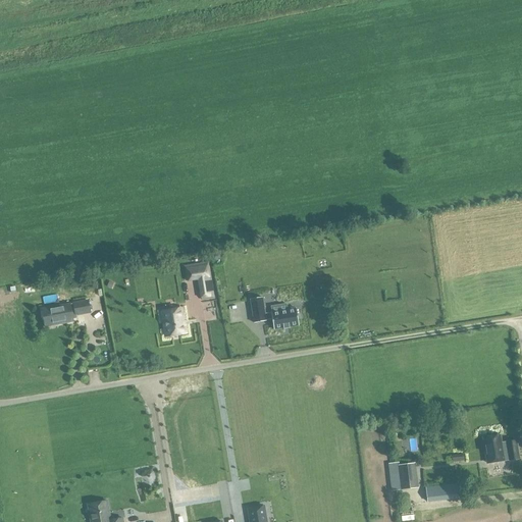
[(300,256),(308,255),(306,241),(299,242),(300,256)]
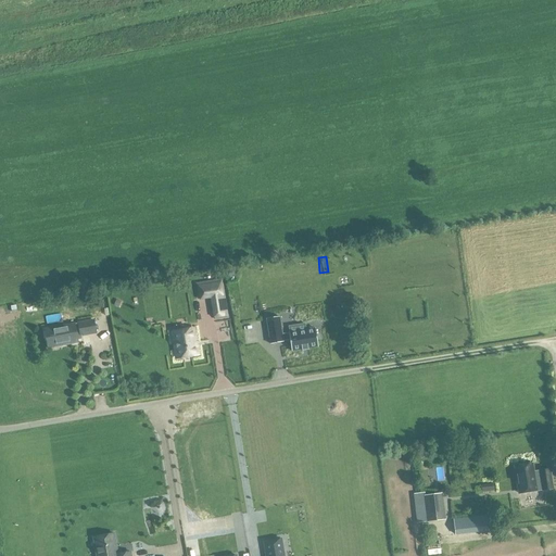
[(222,280),(196,285),(199,298),(224,293),(222,280)]
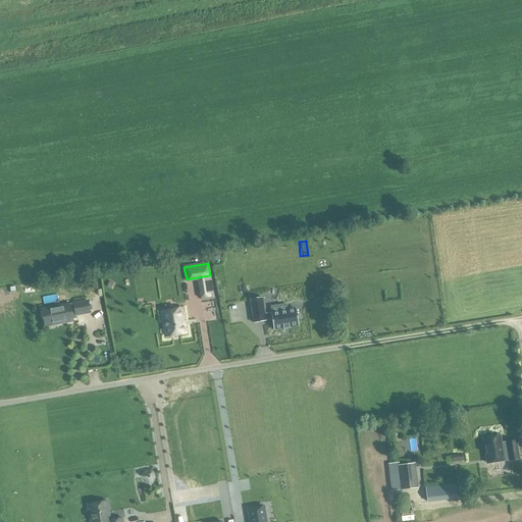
[(1,297),(8,296),(8,294),(13,293),(14,296),(21,295),(20,286),(0,290),(1,297)]
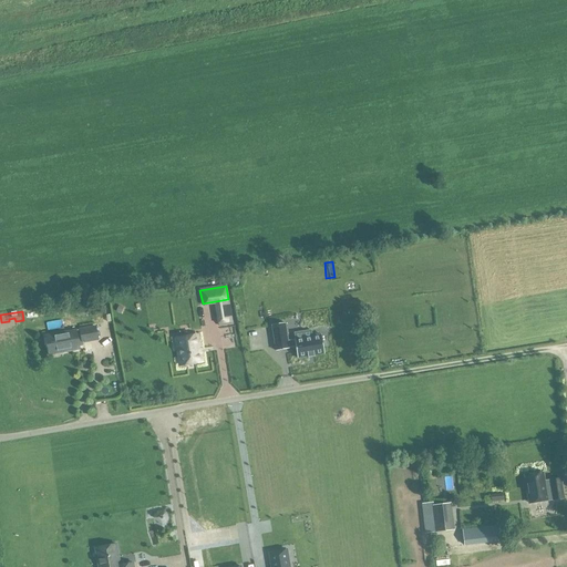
[(288,342),(285,323),(271,326),(276,351),(289,349),(296,348),(297,359),(308,358),(308,359),(315,358),(315,357),(325,354),(321,336),(312,338),(311,331),(295,333),(296,340),(295,340),(295,341),(288,342)]
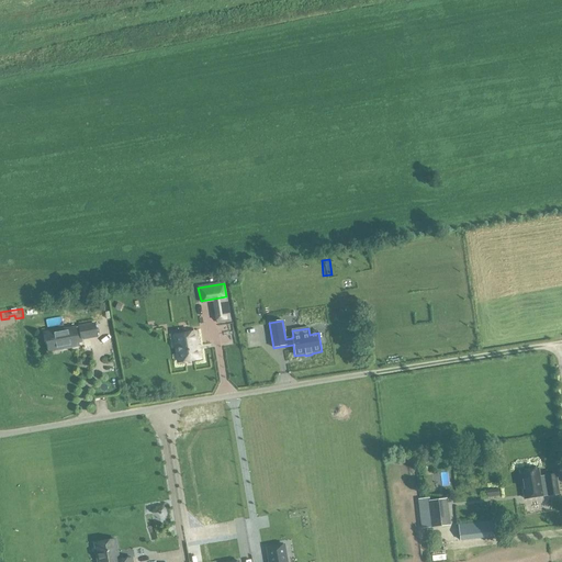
[(78,326),(75,327),(45,333),(49,351),(79,346),(78,345),(83,344),(82,340),(98,337),(96,323),(78,326)]
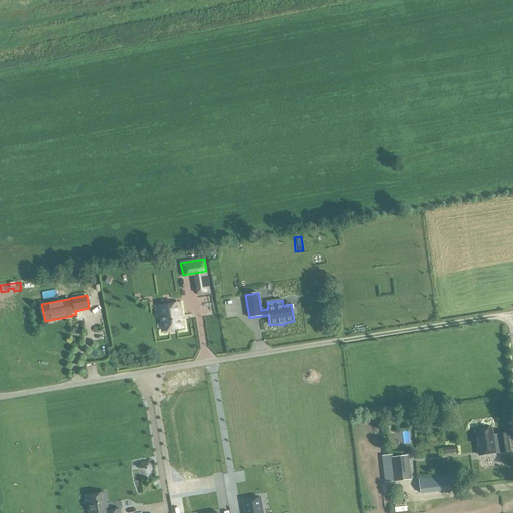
[(159,305),(163,329),(182,326),(178,302),(159,305)]
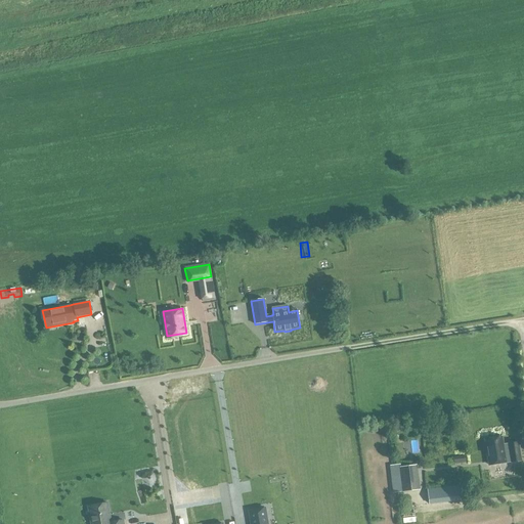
[(161,310),(103,317),(107,352),(165,344),(161,310)]
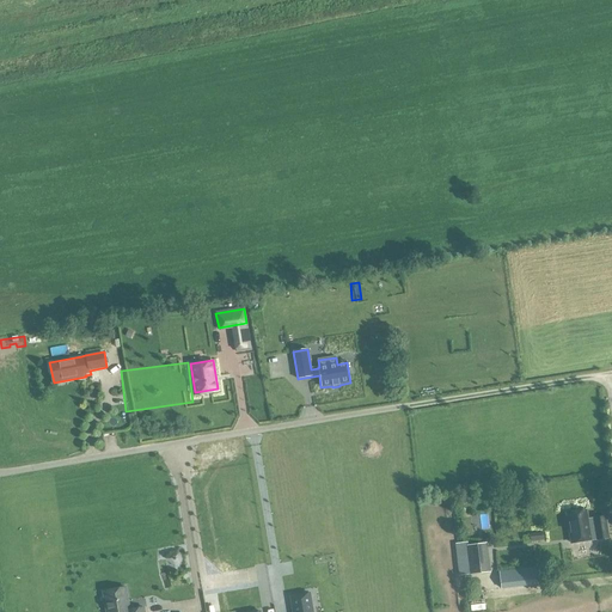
[(357,389),(340,390),(341,402),(359,399),(357,389)]
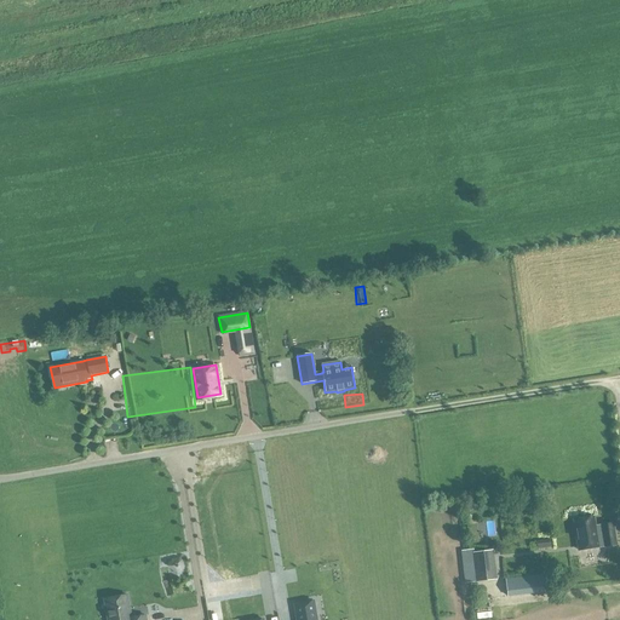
[(601,526),(602,527),(596,528),(593,517),(574,521),(579,551),(598,547),(598,545),(604,545),(604,547),(616,545),(613,523),(601,526)]
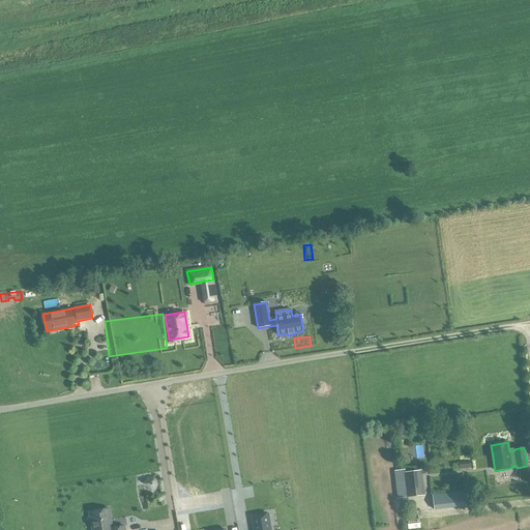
[(471,468),(470,461),(459,463),(460,470),(471,468)]
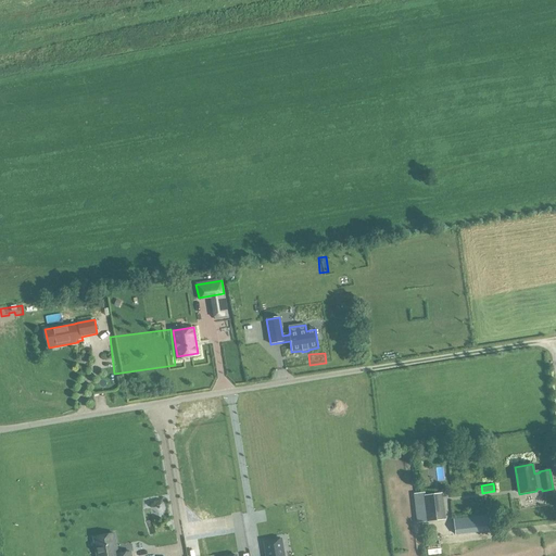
[(446,520),(443,494),(425,496),(428,522),(446,520)]
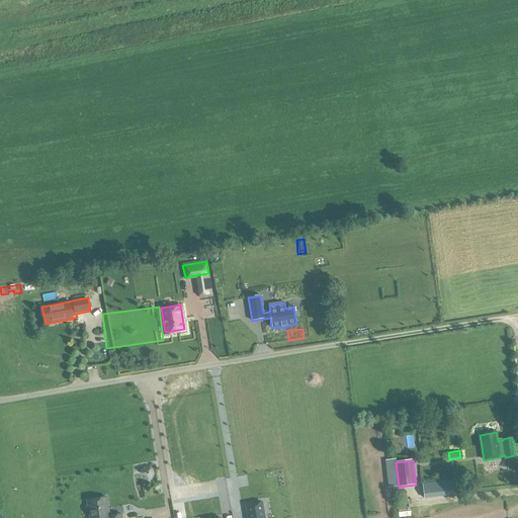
[(490,476),(473,477),(475,486),(491,484),(490,476)]
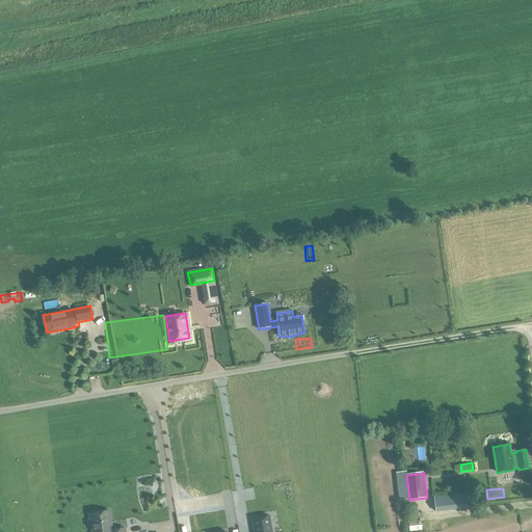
[(472,493),(459,495),(461,509),(474,507),(472,493)]
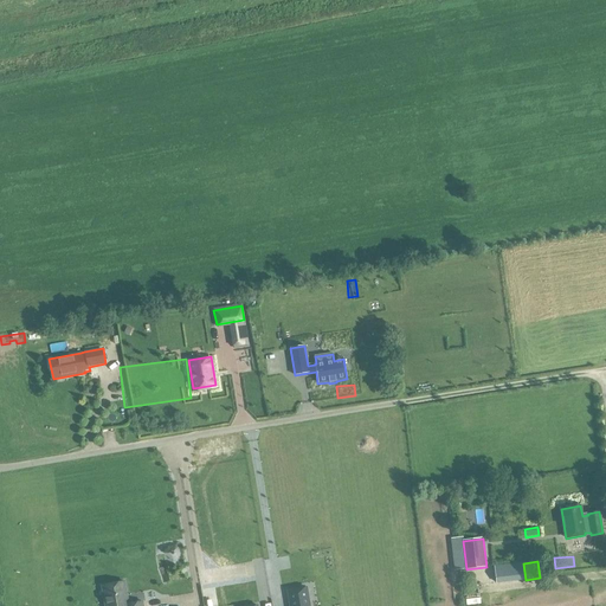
[(124,582),(103,586),(107,605),(143,605),(143,603),(129,605),(124,582)]
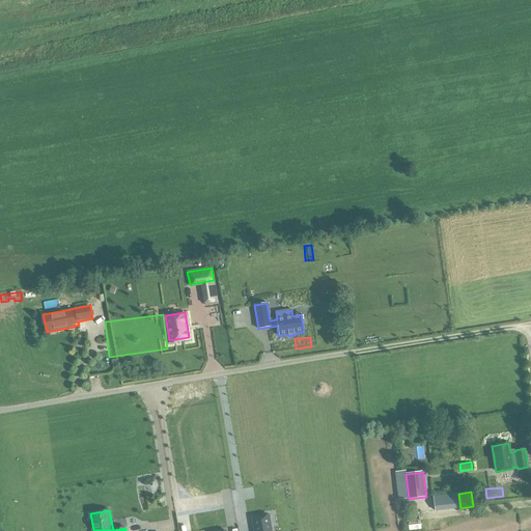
[(273,530),(271,514),(254,518),(256,530),(273,530)]
